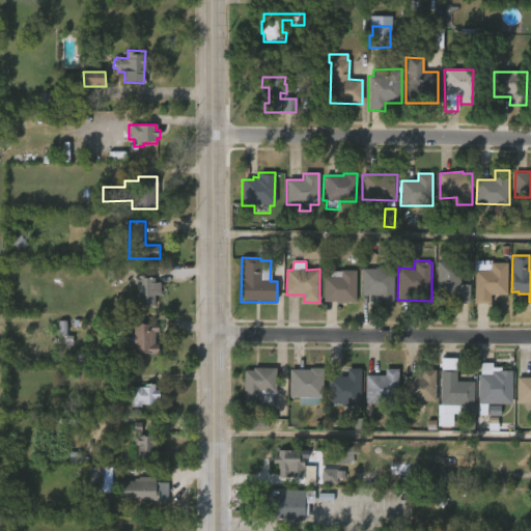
[(459,262),(459,283),(469,283),(469,302),(452,302),(452,300),(437,299),(437,262),(459,262)]
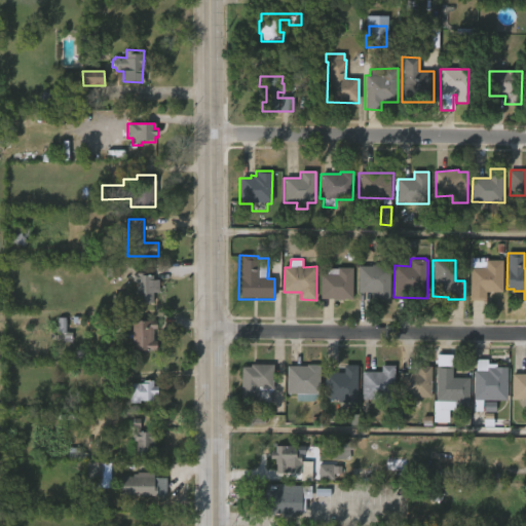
[(472,301),(468,301),(470,268),(485,269),(485,261),(502,261),(502,293),(485,293),(485,301),(472,301)]
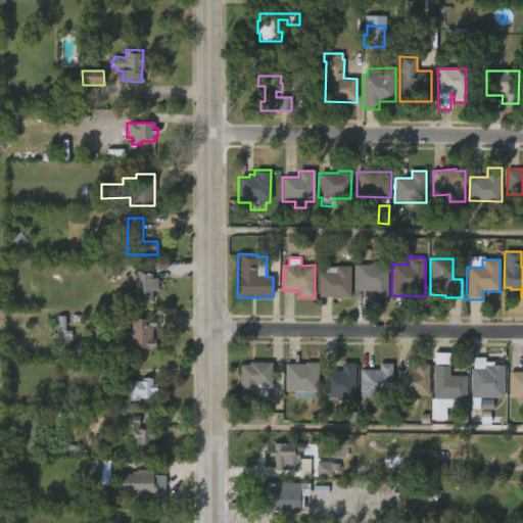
[(375,263),(375,264),(387,265),(387,295),(371,295),(372,289),(355,289),(355,264),(375,263)]
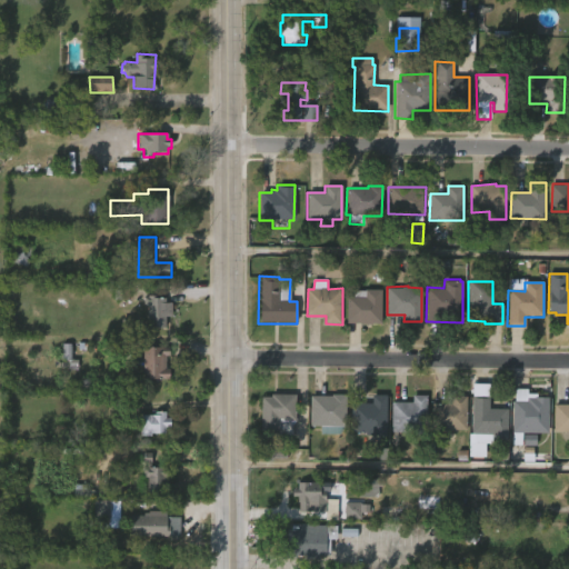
[(116,300),(129,299),(129,287),(115,288),(116,300)]
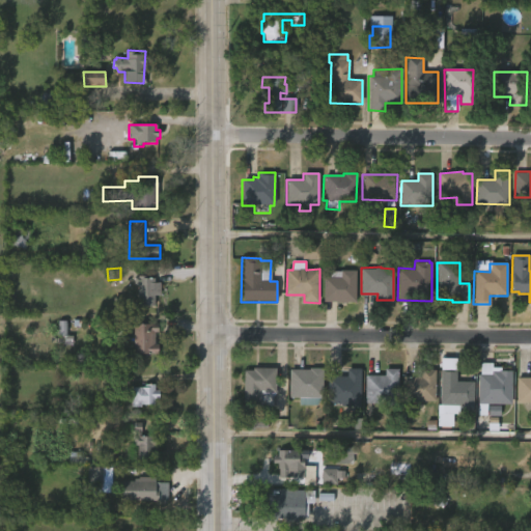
[(326,300),(323,300),(323,276),(330,276),(330,271),(355,270),(355,301),(326,300)]
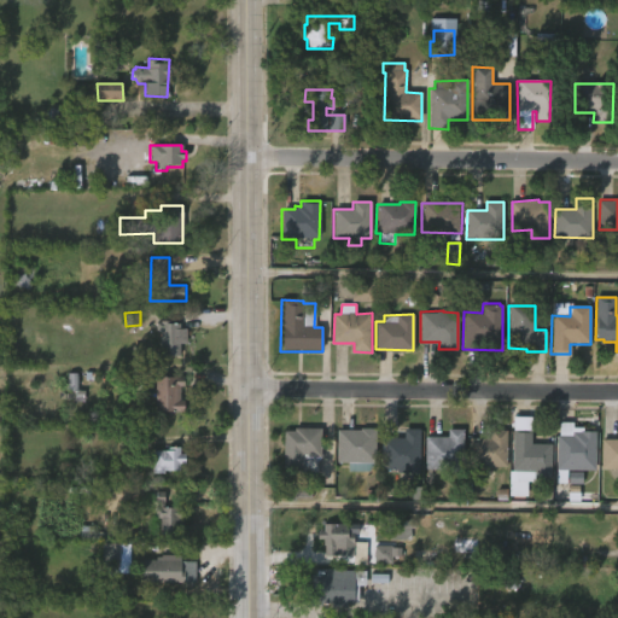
[(169,320),(169,322),(181,322),(181,326),(187,326),(187,354),(162,353),(162,330),(157,330),(157,322),(169,320)]
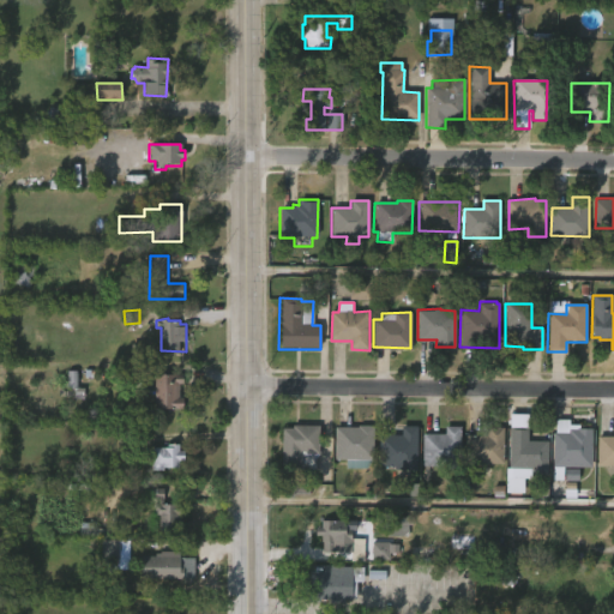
[(180,383),(180,397),(184,397),(184,408),(156,408),(156,393),(148,393),(148,378),(156,378),(156,373),(184,373),(184,383),(180,383)]
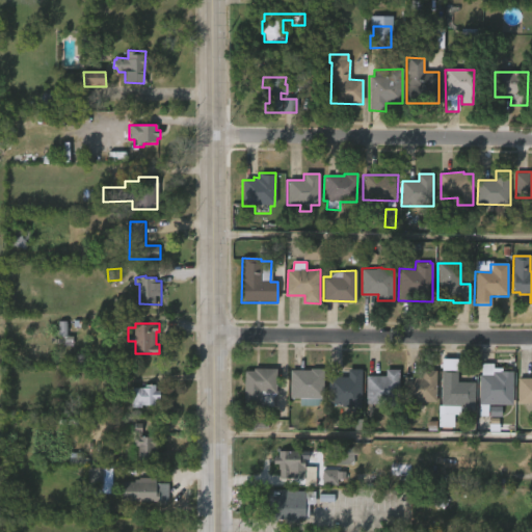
[(275,393),(271,397),(260,397),(259,410),(243,410),(243,370),(253,370),(253,368),(275,368),(275,393)]
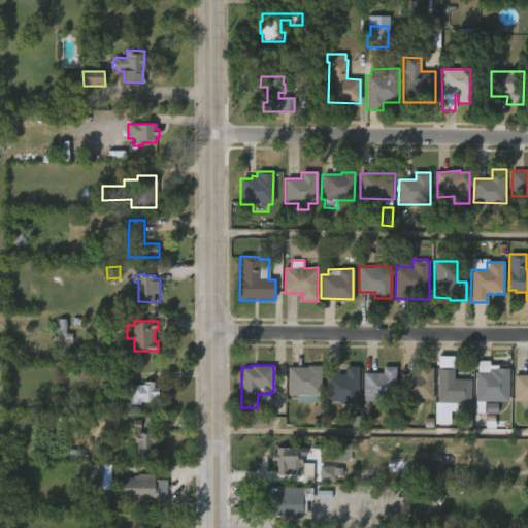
[(320,394),(315,402),(297,402),(297,394),(287,394),(288,367),(320,365),(320,394)]
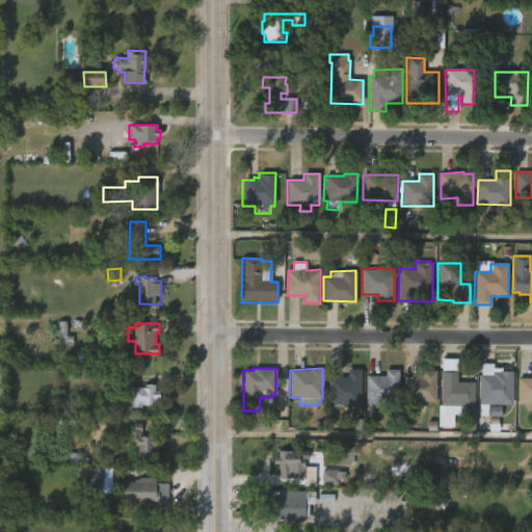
[(362,369),(362,405),(326,403),(327,376),(347,376),(347,369),(362,369)]
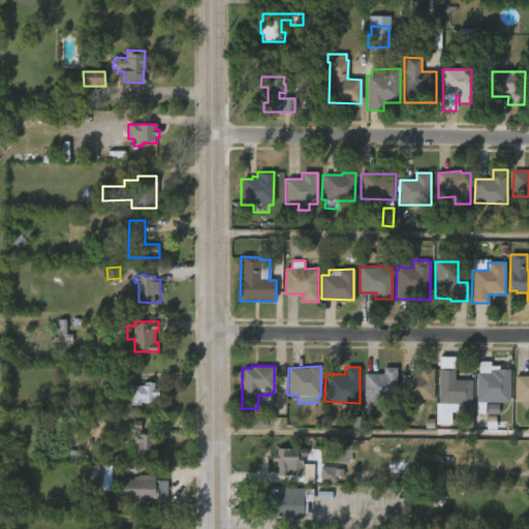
[(397,367),(396,404),(382,403),(382,401),(376,401),(375,404),(363,404),(363,373),(383,373),(383,367),(397,367)]
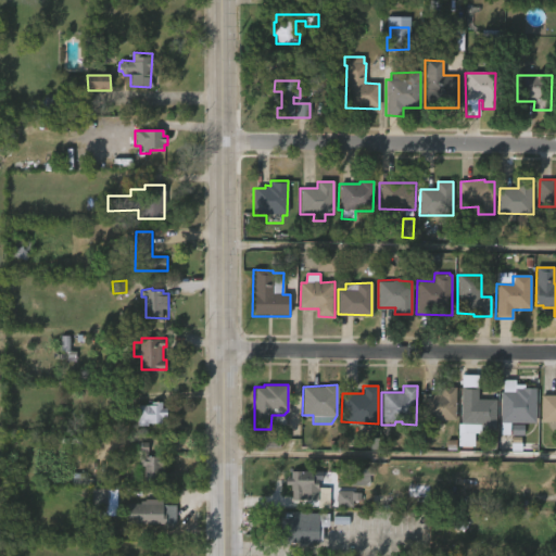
[(442,419),(441,422),(437,422),(437,419),(421,419),(421,393),(440,393),(440,386),(456,386),(455,419),(442,419)]
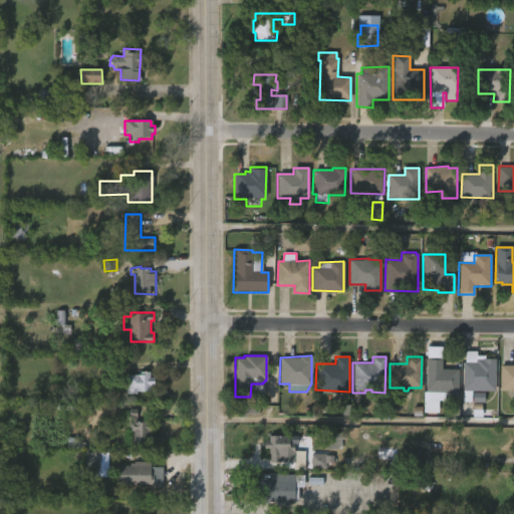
[(442,356),(442,368),(459,368),(458,394),(457,394),(457,397),(445,397),(445,392),(426,391),(427,356),(442,356)]
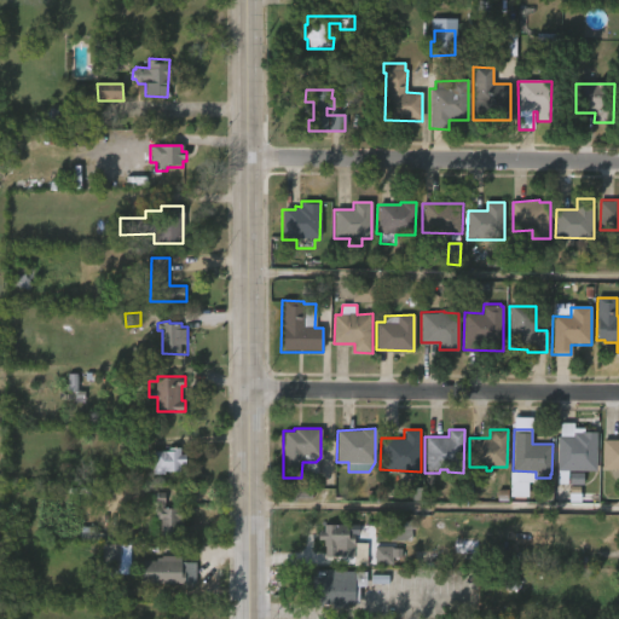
[(570,472),(559,472),(560,437),(576,437),(576,433),(583,433),(583,432),(599,432),(597,472),(570,472)]
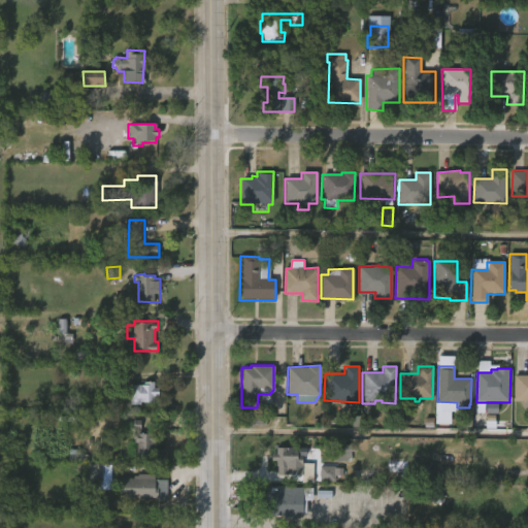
[(527,399),(522,399),(514,399),(514,374),(527,374),(527,399)]
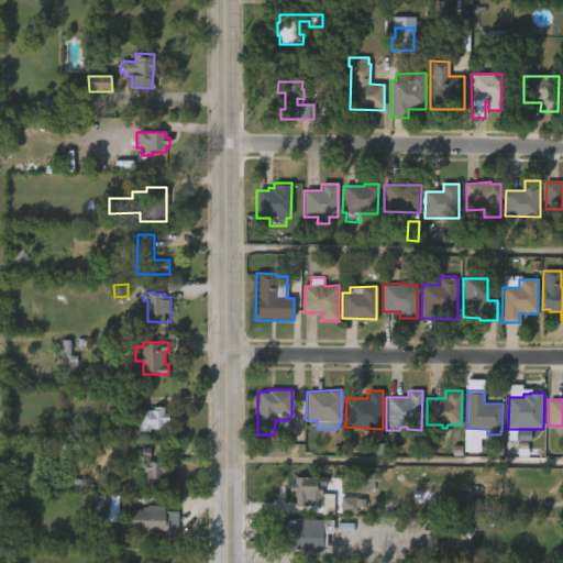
[(163,406),(163,412),(167,412),(167,421),(164,421),(164,428),(148,428),(148,430),(138,431),(138,417),(135,417),(135,409),(153,409),(153,406),(163,406)]
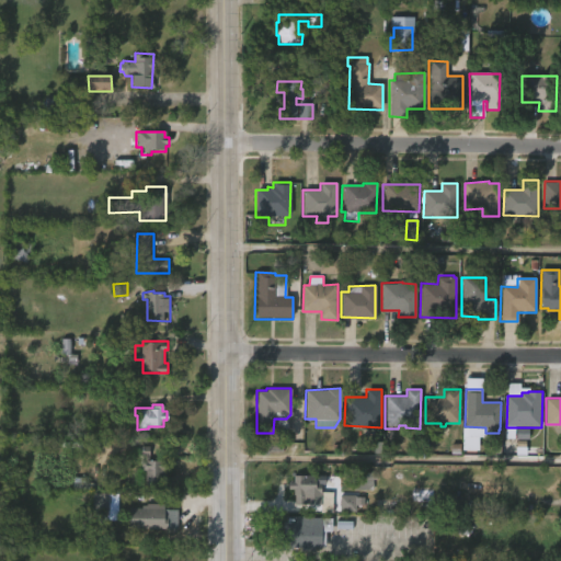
[(149,446),(149,460),(162,459),(162,460),(169,460),(168,470),(165,470),(165,474),(163,474),(163,487),(146,487),(146,471),(141,471),(141,460),(140,460),(140,455),(137,455),(138,446),(149,446)]
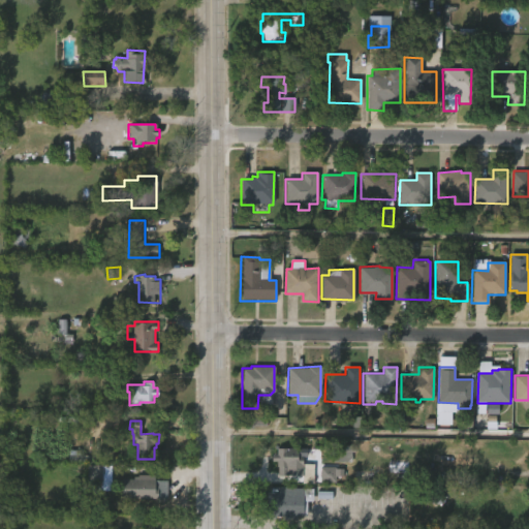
[(334,462),(351,463),(351,446),(335,445),(334,462)]
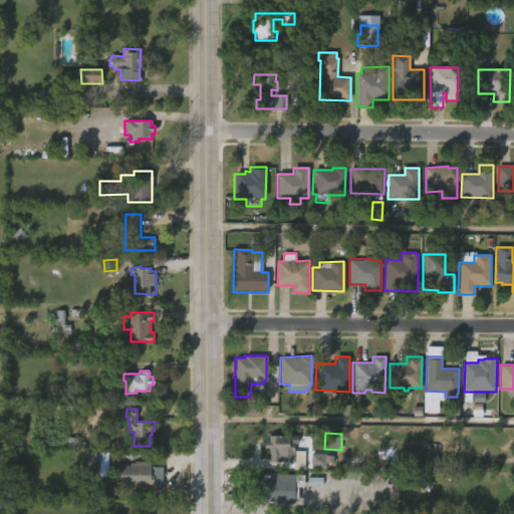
[(288,435),(288,441),(293,441),(293,452),(279,452),(280,456),(279,456),(279,462),(269,462),(269,448),(264,448),(264,441),(268,441),(268,435),(288,435)]
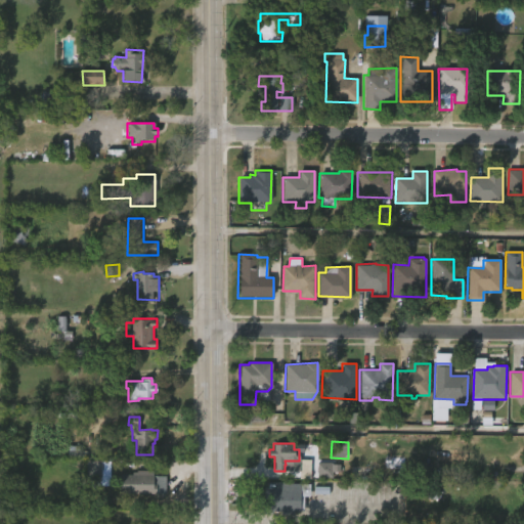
[(111,462),(88,461),(88,486),(111,486),(111,462)]
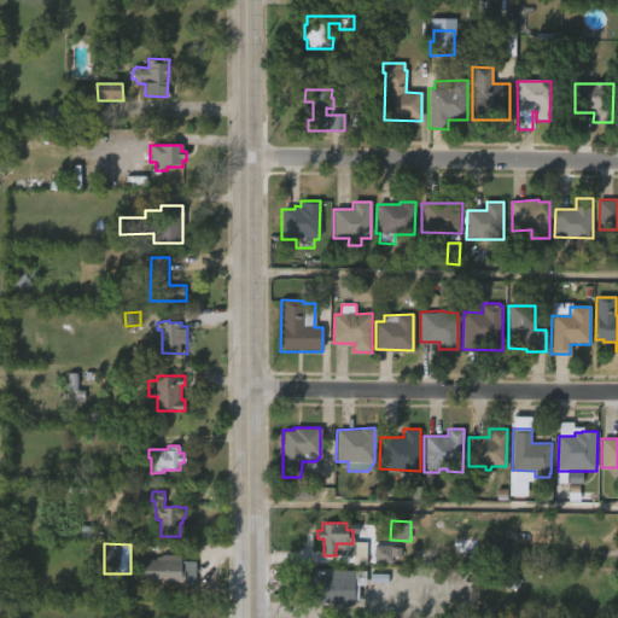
[(355,565),(367,564),(366,546),(354,547),(355,565)]
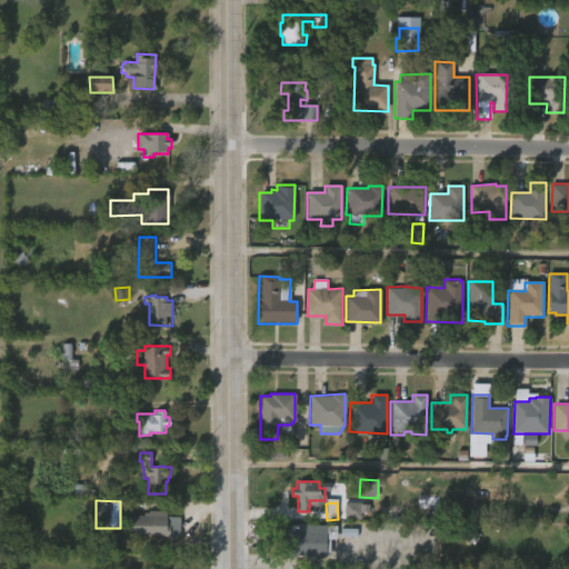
[(361,519),(361,502),(345,502),(345,519),(361,519)]
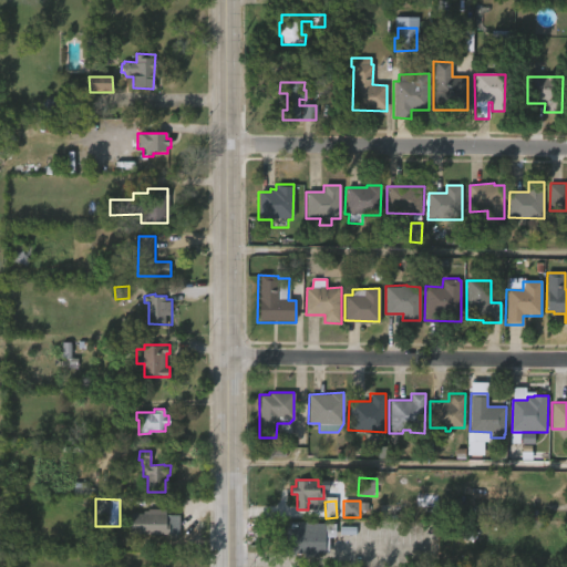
[(147,509),(147,513),(165,513),(166,521),(164,522),(167,522),(167,526),(169,526),(168,534),(126,534),(127,513),(142,513),(142,509),(147,509)]
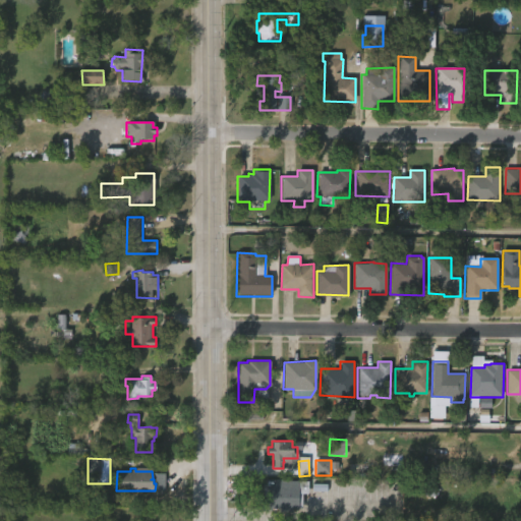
[(282,479),(282,480),(307,480),(307,493),(297,493),(297,508),(291,508),(291,511),(278,511),(278,508),(271,508),(271,510),(262,510),(262,478),(282,479)]
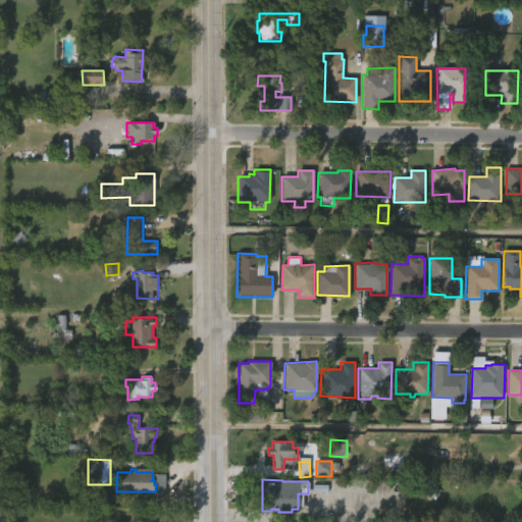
[(420,498),(436,498),(436,484),(420,484),(420,498)]
